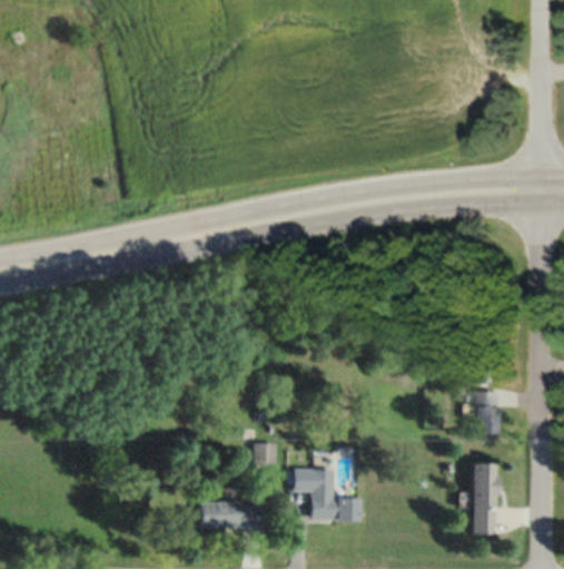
[(478,390),(478,432),(501,432),(501,390),(478,390)]
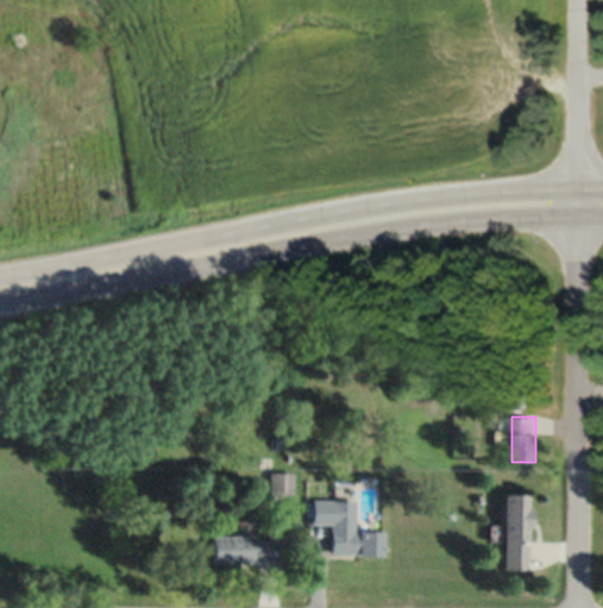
[(296,474),(274,474),(274,500),(296,500),(296,474)]
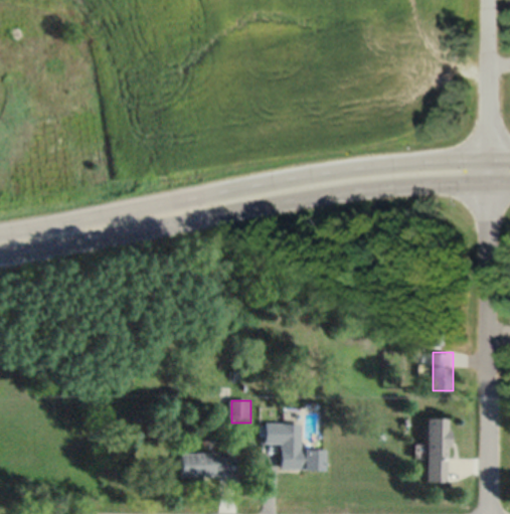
[(429,418),(429,482),(452,482),(452,418),(429,418)]
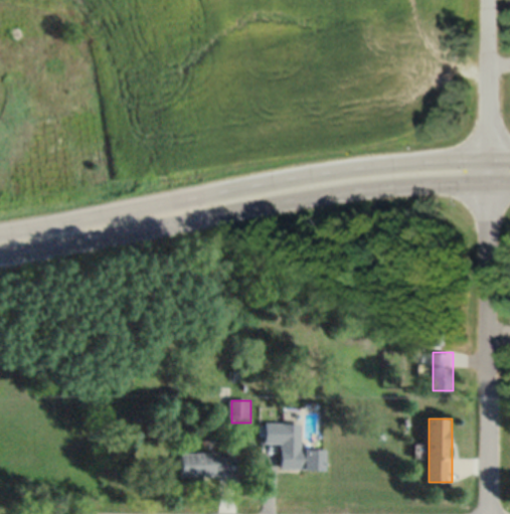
[(282,469),(328,470),(328,449),(304,449),(304,423),(267,423),(266,444),(283,444),(282,469)]
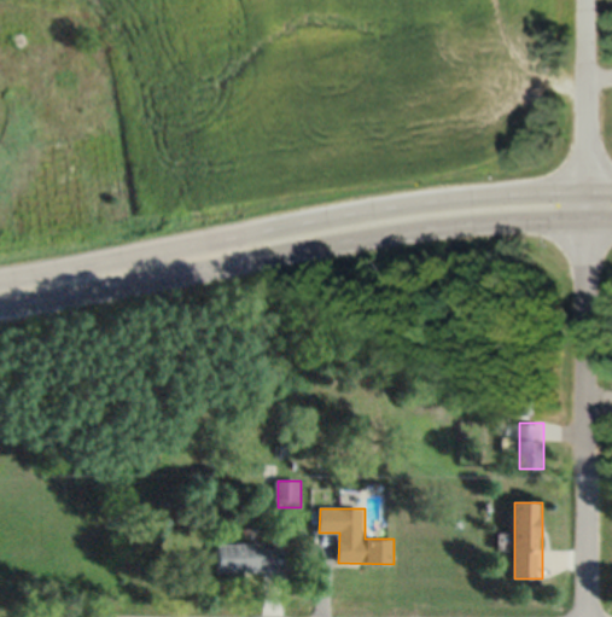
[(286,571),(286,543),(217,545),(217,571),(286,571)]
